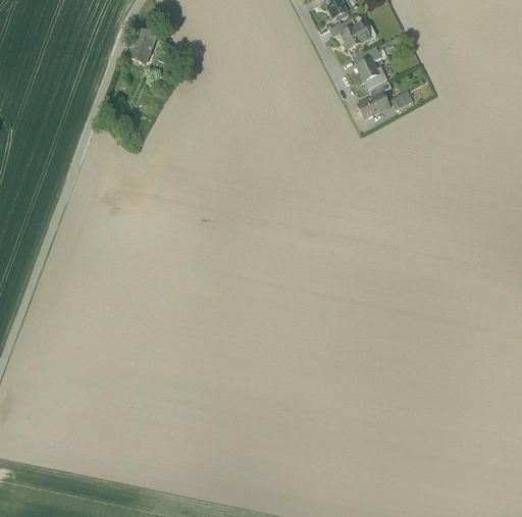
[(337,14),(338,17),(348,12),(347,9),(343,1),(344,0),(324,0),(332,16),(337,14)]
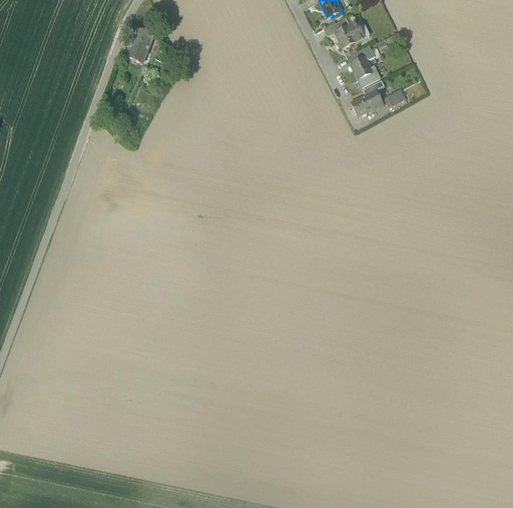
[(349,22),(353,30),(357,28),(350,14),(346,16),(349,22)]
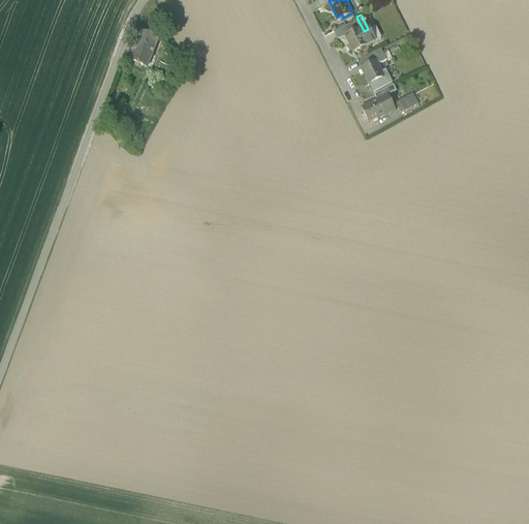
[(333,28),(337,35),(344,32),(344,31),(360,23),(356,17),(333,28)]
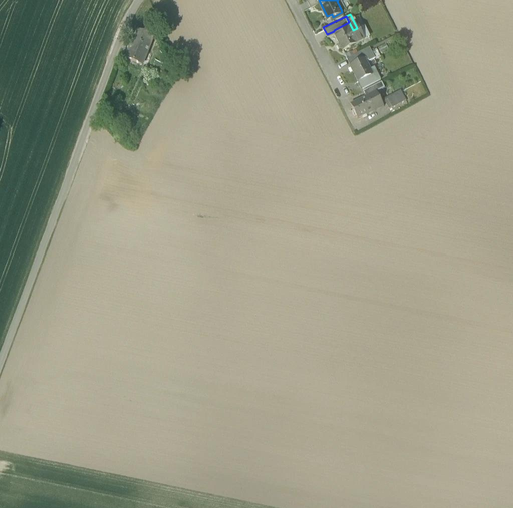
[(342,47),(357,39),(353,31),(353,30),(349,22),(334,30),(334,31),(342,47)]
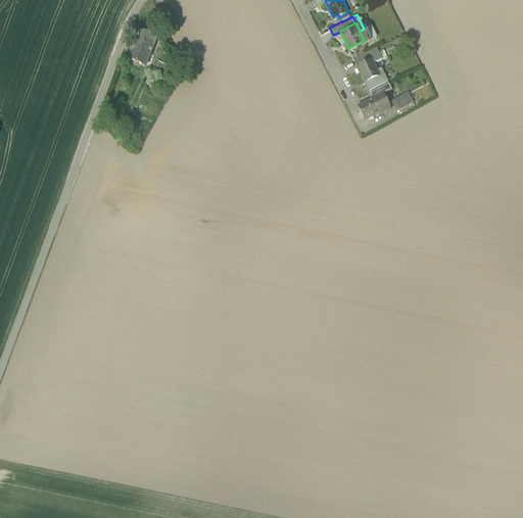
[(128,56),(145,62),(156,34),(139,28),(128,56)]
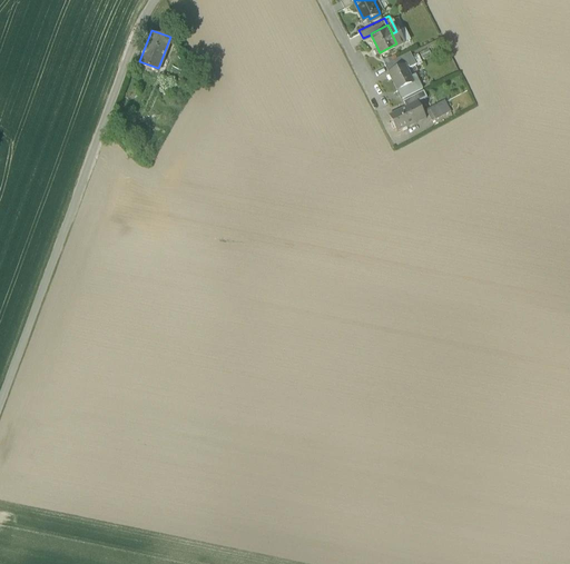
[(402,41),(396,31),(392,33),(392,35),(396,43),(402,41)]
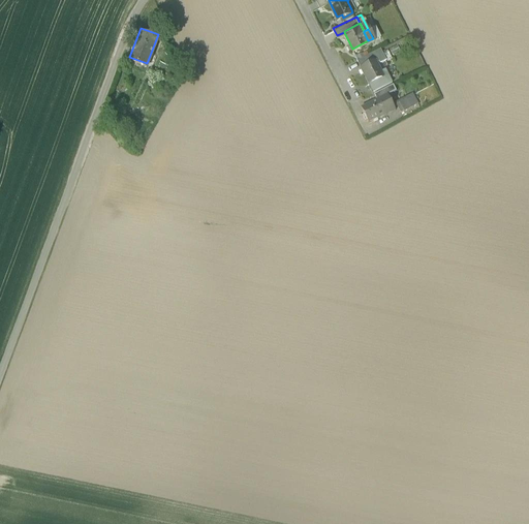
[(356,56),(361,64),(376,56),(377,59),(386,55),(381,44),(356,56)]
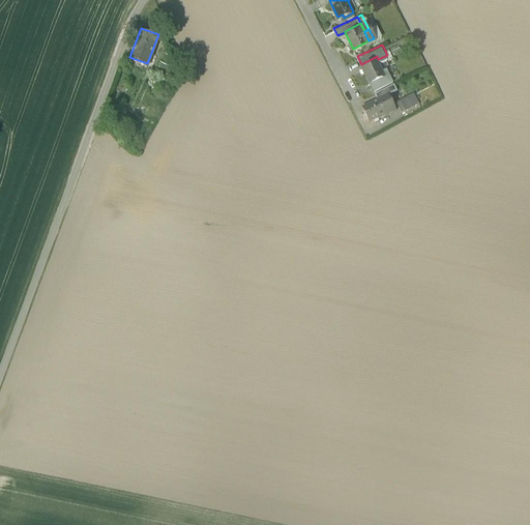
[(370,81),(371,80),(384,73),(381,68),(380,64),(381,64),(378,59),(377,56),(361,64),(370,81)]
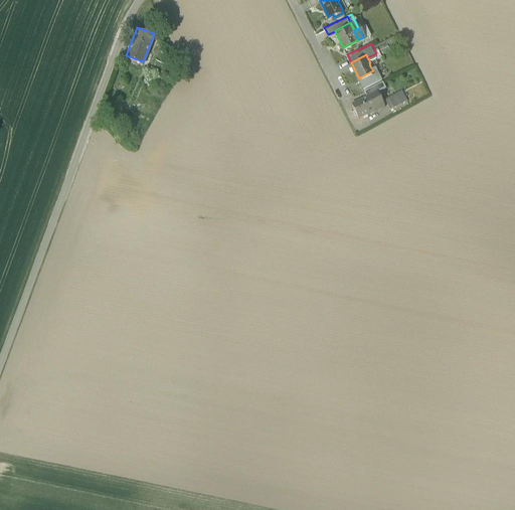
[(375,64),(370,66),(373,70),(360,77),(364,86),(381,76),(375,64)]
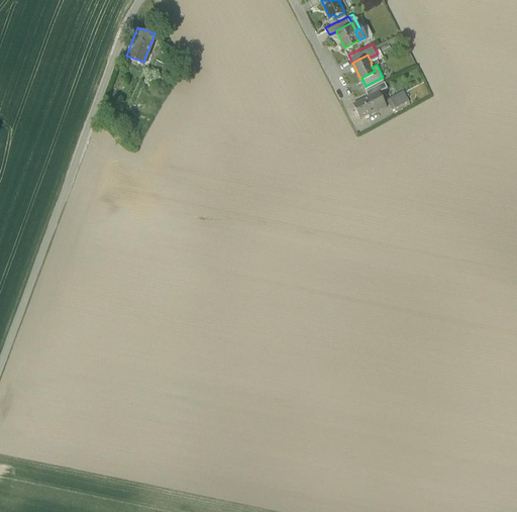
[(365,89),(368,94),(379,89),(387,85),(384,79),(365,89)]
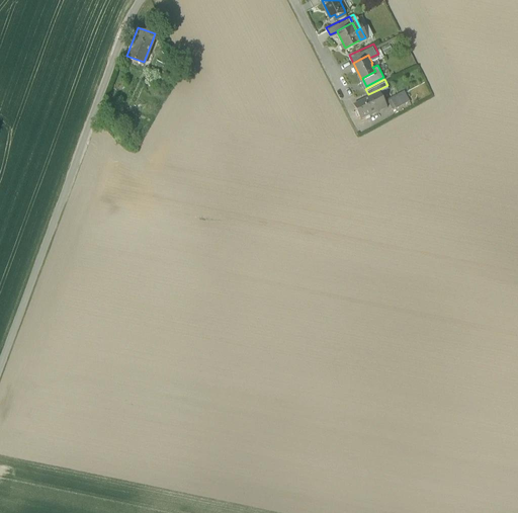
[(386,96),(393,107),(410,97),(404,87),(386,96)]
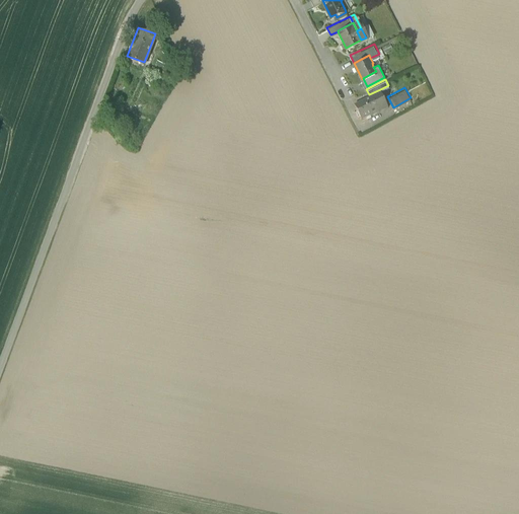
[(387,104),(380,89),(369,94),(354,101),(357,108),(360,114),(361,117),(366,114),(367,116),(371,115),(370,113),(387,104)]
